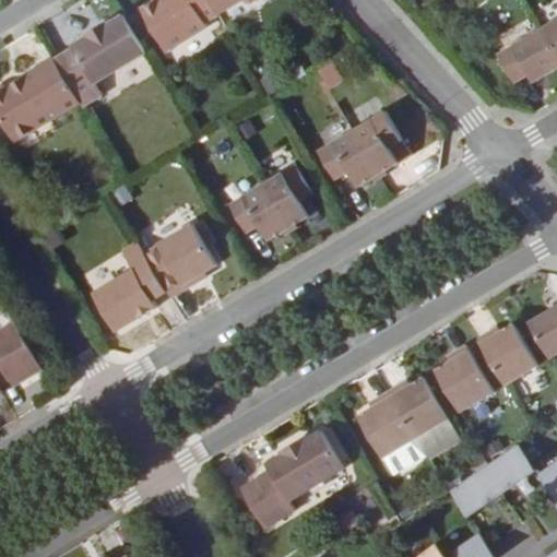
[(215,14),(206,0),(155,0),(153,1),(139,10),(163,51),(205,27),(201,22),(215,14)]
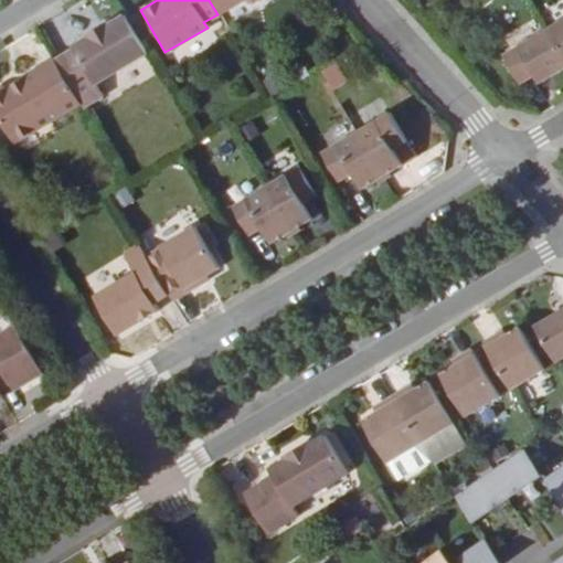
[(209,0),(218,14),(244,0),(250,3),(256,0),(209,0)]
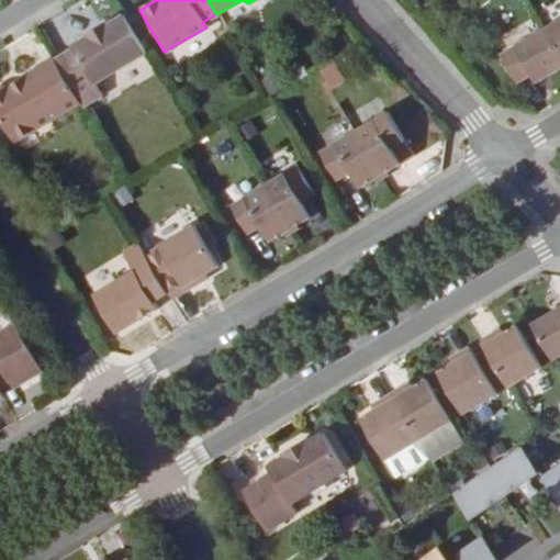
[(144,53),(121,14),(107,24),(105,24),(104,21),(84,33),(86,37),(70,45),(69,46),(71,49),(70,49),(53,59),(79,103),(80,107),(99,98),(100,97),(92,85),(144,53)]
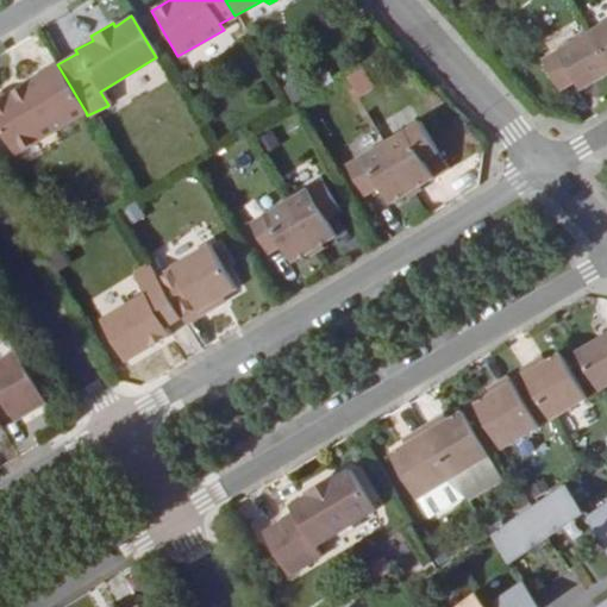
[(606,20),(587,32),(606,64),(606,20)]
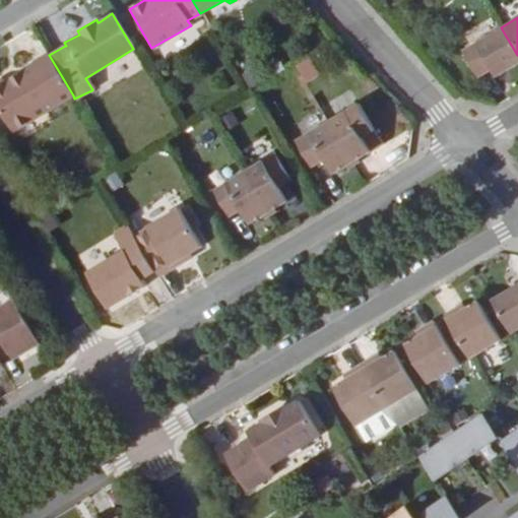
[(517,63),(517,55),(501,27),(461,52),(476,78),(489,71),(493,79),(517,63)]
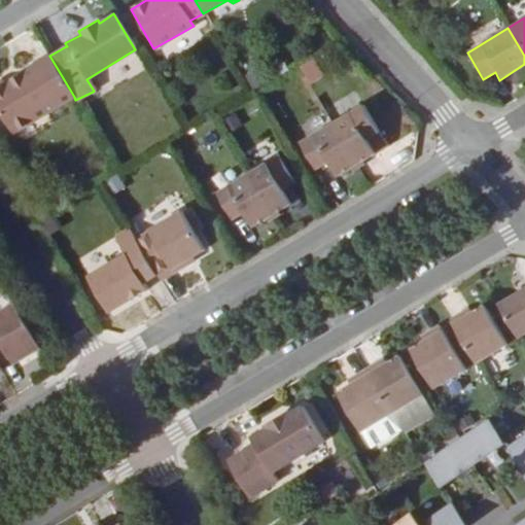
[(74,97),(49,56),(18,74),(20,78),(7,86),(6,83),(4,82),(3,81),(1,80),(0,80),(0,117),(7,130),(30,117),(32,123),(74,97)]
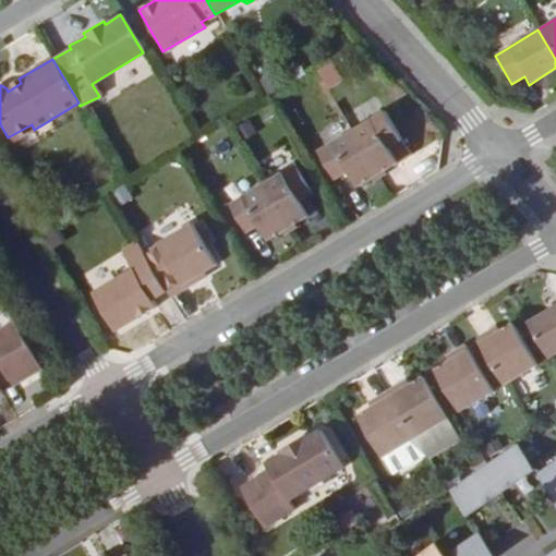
[(277,88),(270,77),(260,84),(266,95),(277,88)]
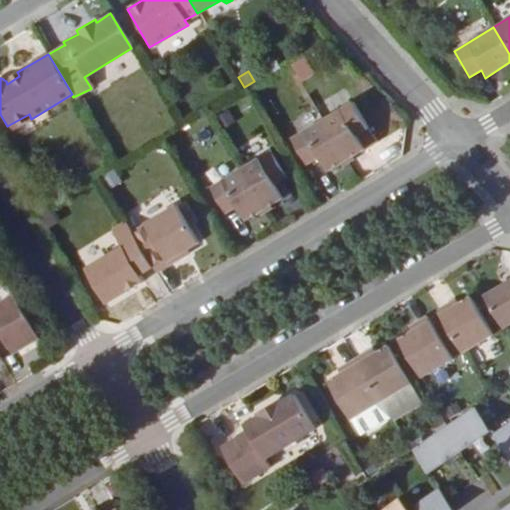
[(350,103),(320,121),(344,163),(363,151),(354,136),(365,129),(350,103)]
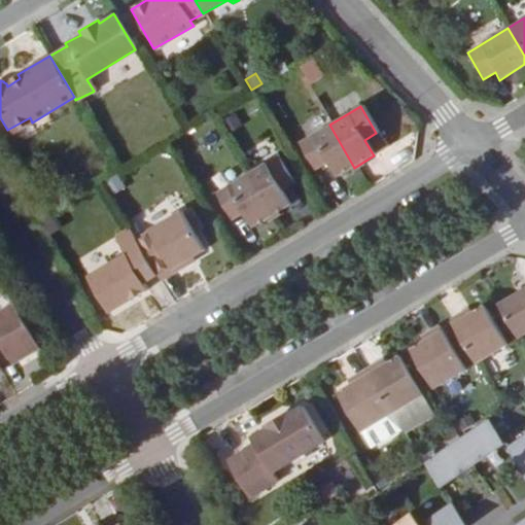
[(241,114),(229,121),(235,133),(247,126),(241,114)]
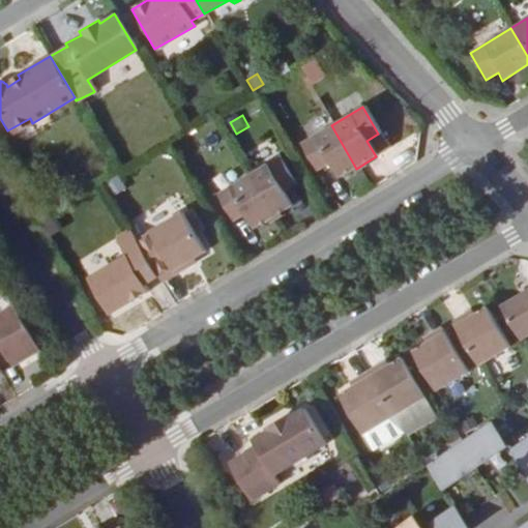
[(356,169),(331,125),(299,144),(315,171),(328,164),(338,180),(356,169)]
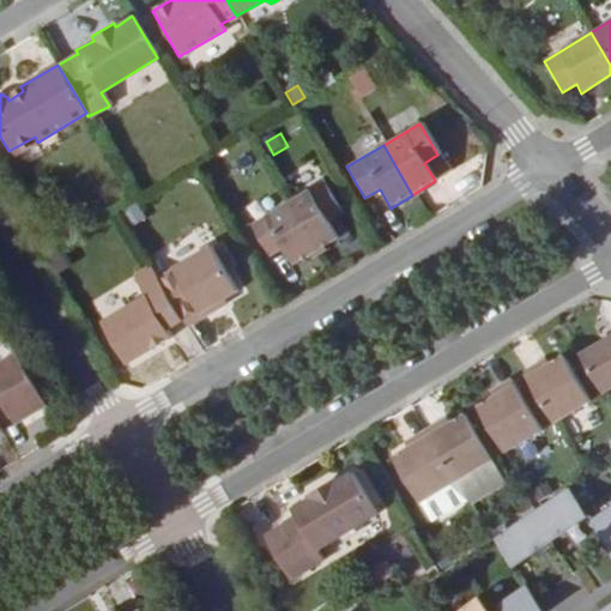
[(322,181),(284,203),(314,252),(337,239),(326,221),(340,211),(322,181)]
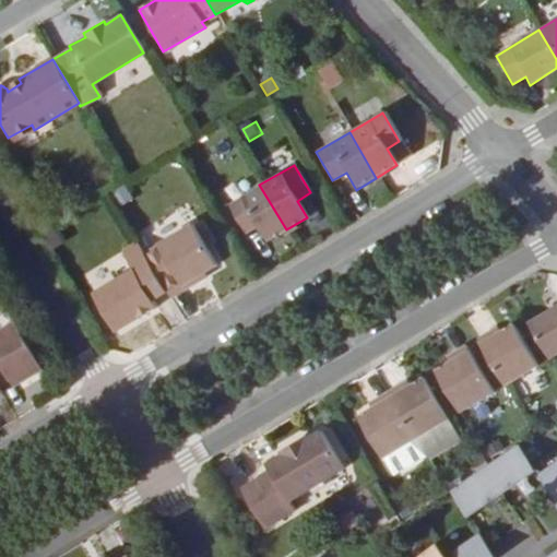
[(286,229),(259,185),(228,203),(245,232),(259,224),(268,240),(286,229)]
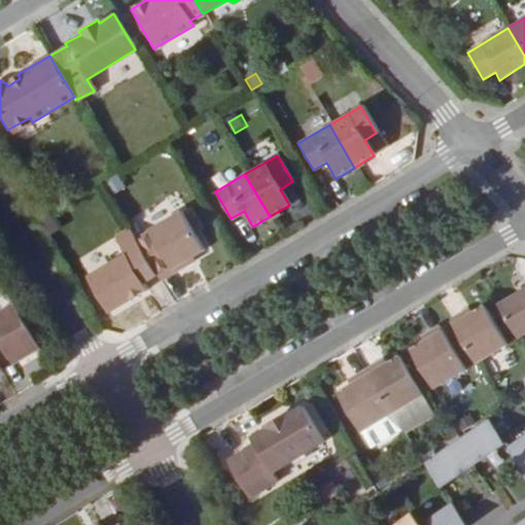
[(183,254),(189,250),(202,244),(182,210),(148,231),(133,239),(139,248),(153,273),(168,265),(170,270),(186,260),(183,254)]
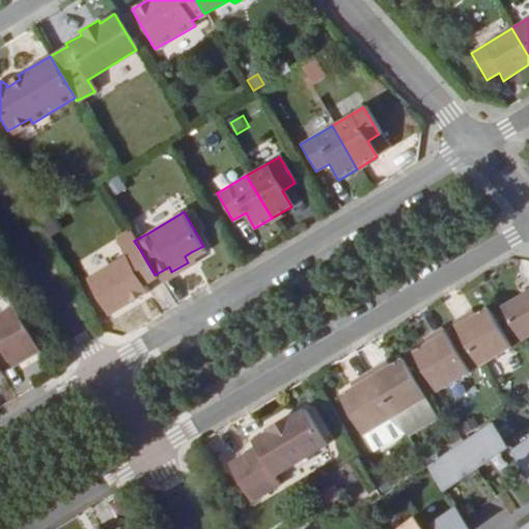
[(143,286),(157,279),(155,275),(140,250),(134,241),(129,232),(115,241),(127,258),(88,281),(109,316),(148,295),(143,286)]
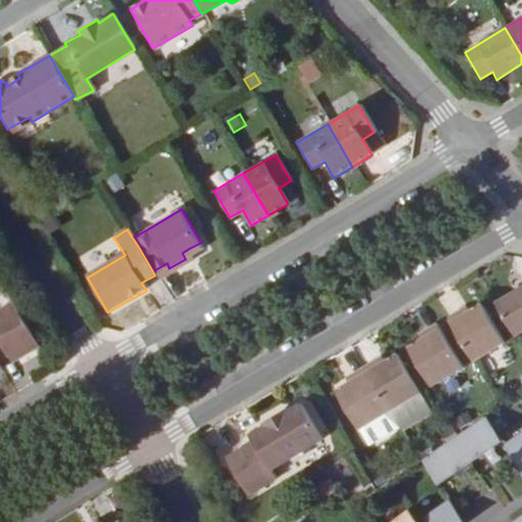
[(191,255),(188,249),(182,253),(185,259),(191,255)]
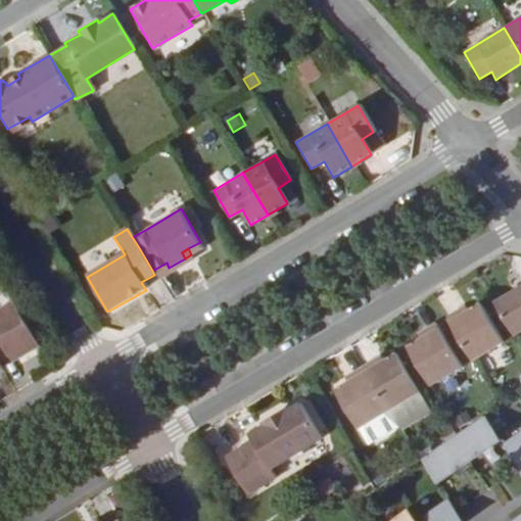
[(169,268),(167,263),(152,271),(154,275),(155,276),(169,268)]
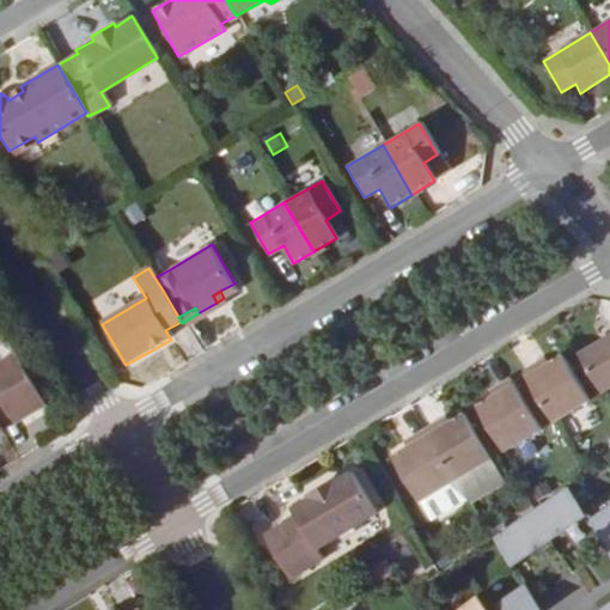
[(609,334),(577,354),(599,392),(609,385),(609,334)]
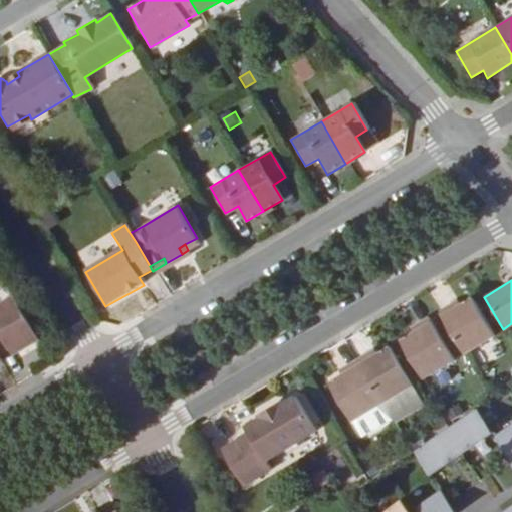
[(436,311),(462,354),(491,336),(469,297),(452,307),(450,304),(436,311)]
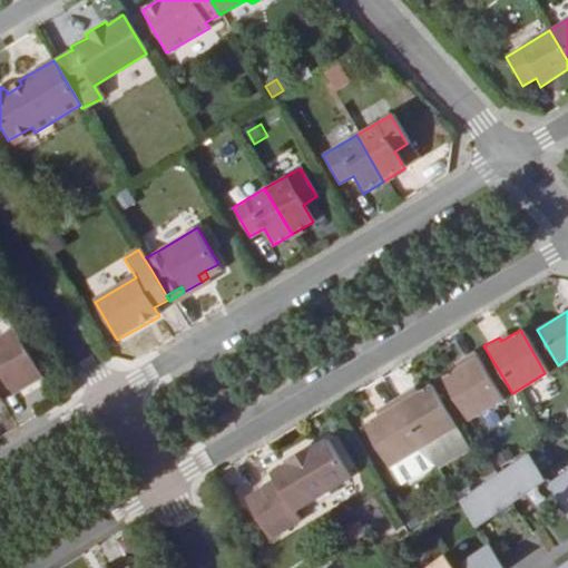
[(45,382),(17,333),(0,342),(0,399),(11,392),(16,400),(45,382)]
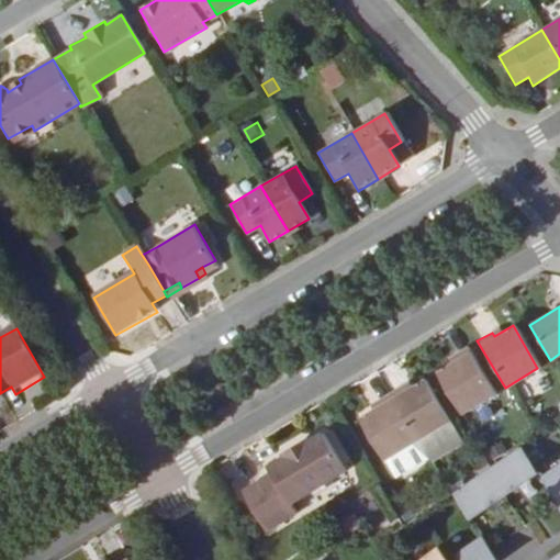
[(435,372),(460,416),(493,396),(466,349),(450,357),(454,361),(435,372)]
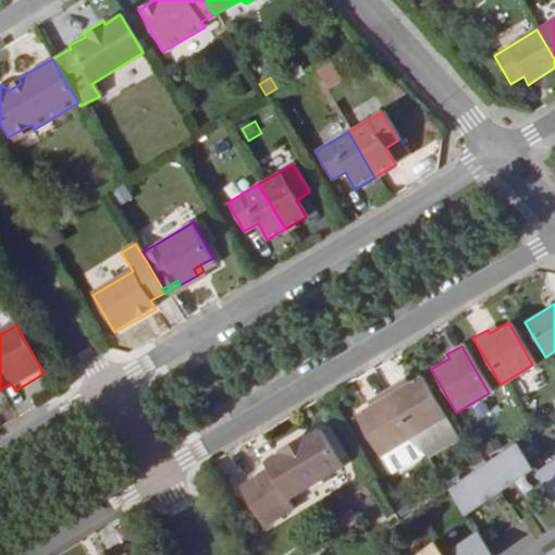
[(384,391),(411,438),(445,418),(420,375),(401,386),(398,382),(384,391)]
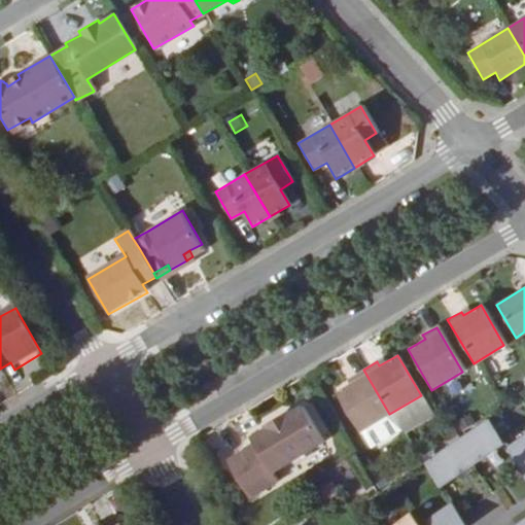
[(359,432),(389,414),(363,370),(351,377),(353,381),(335,392),(359,432)]
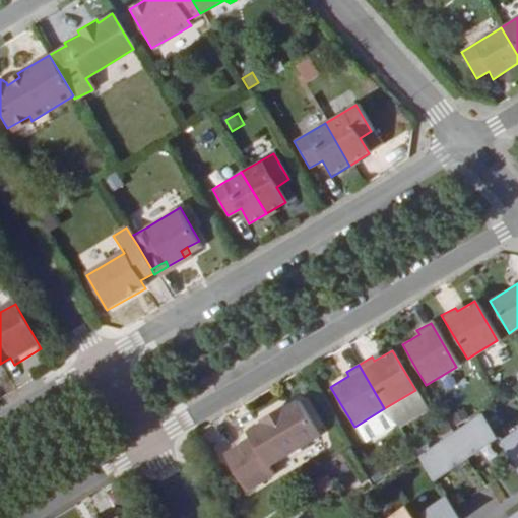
[(415,390),(384,408),(392,421),(423,401),(415,390)]
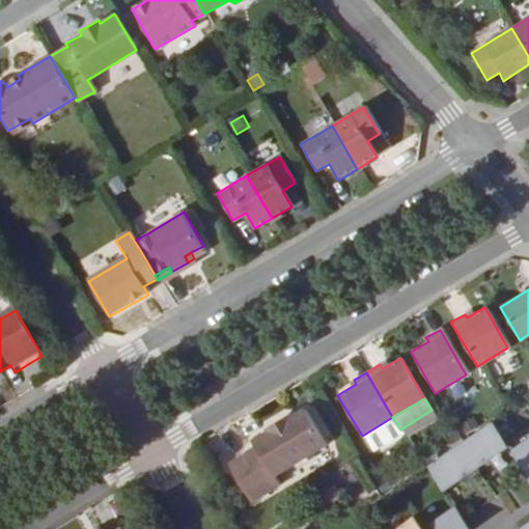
[(327,448),(305,411),(288,420),(286,418),(267,430),(268,434),(252,443),(254,448),(227,465),(250,503),(277,486),(272,479),(327,448)]
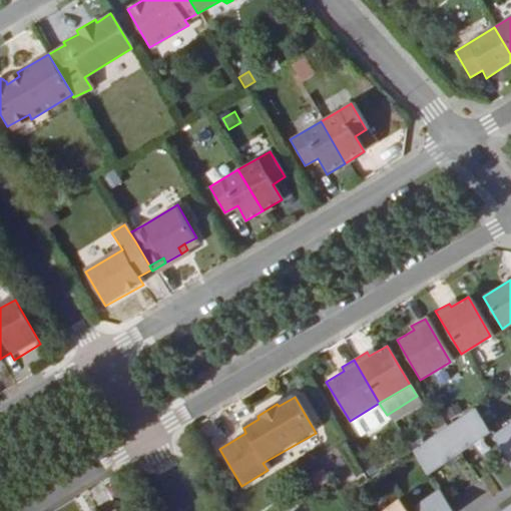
[(438,433),(409,453),(425,476),(487,433),(472,411),(465,415),(448,427),(438,433)]
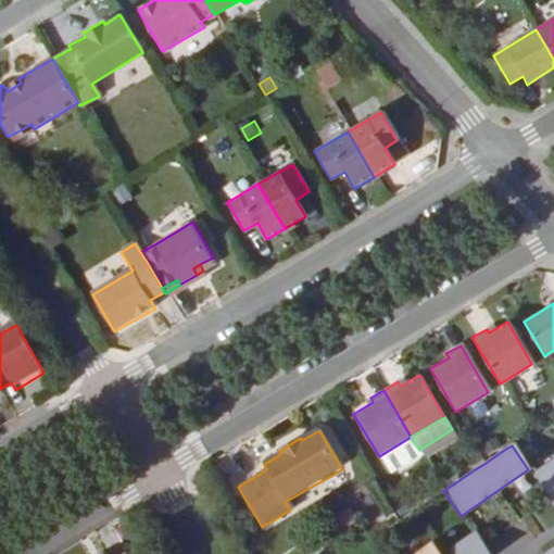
[(481,454),(486,463),(498,454),(493,445),(481,454)]
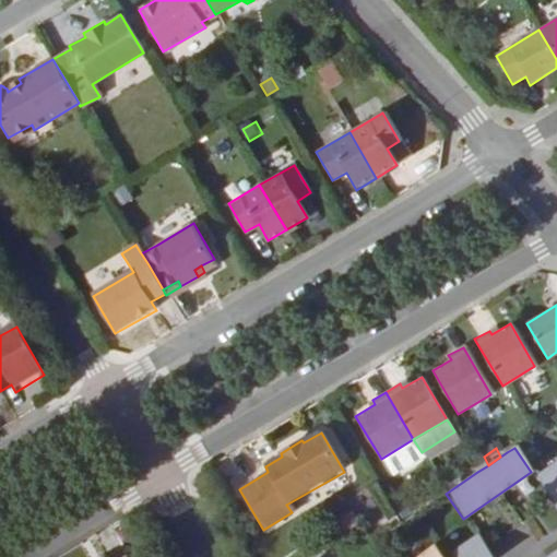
[(471,461),(477,472),(488,465),(482,453),(471,461)]
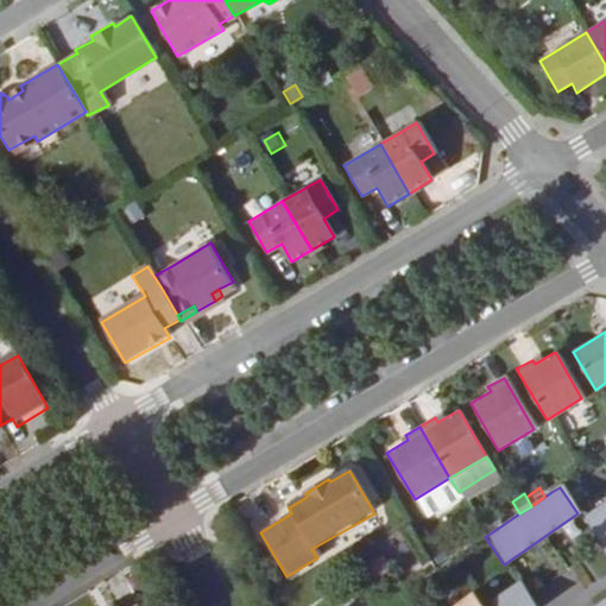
[(605,500),(605,499),(580,517),(605,555),(605,500)]
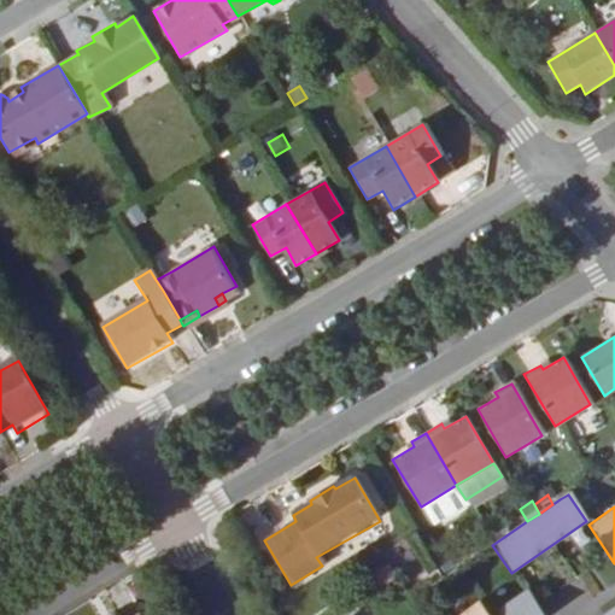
[(432,568),(440,580),(452,572),(445,561),(432,568)]
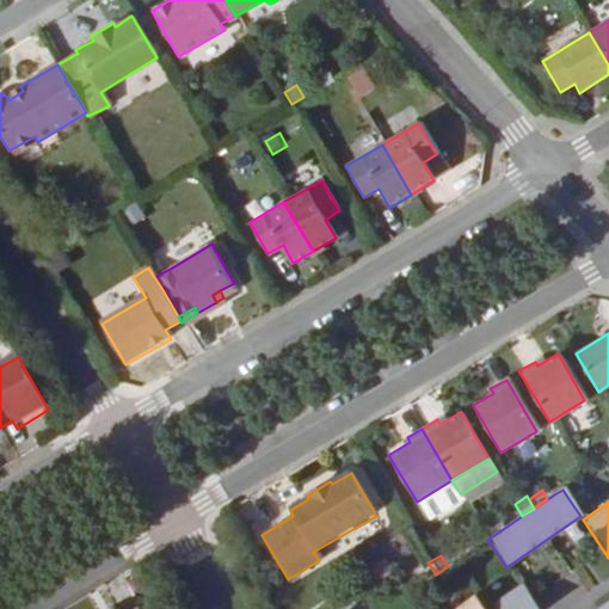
[(535,608),(518,584),(483,608),(480,608),(472,595),(451,608),(535,608)]
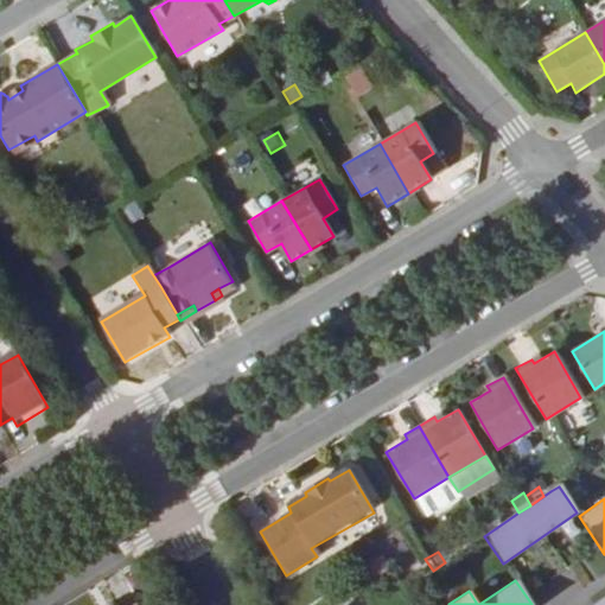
[(604,604),(604,594),(591,604),(604,604)]
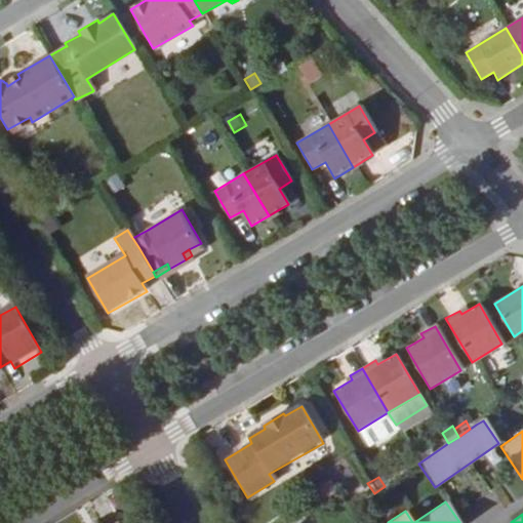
All buildings are outlined.
